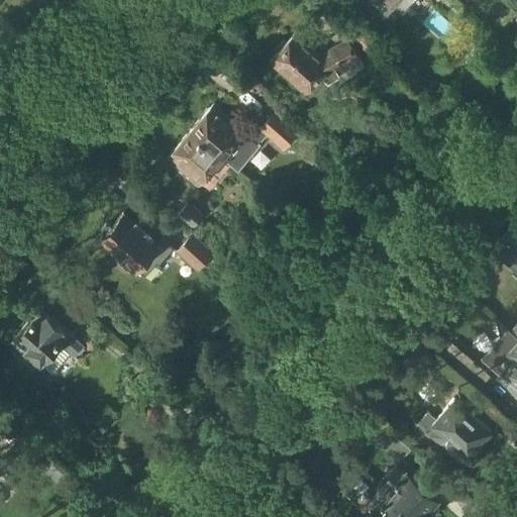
[(349,63),(318,35),(314,40),(291,19),(282,30),(280,27),(265,44),(268,46),(263,53),(317,100),(349,63)]
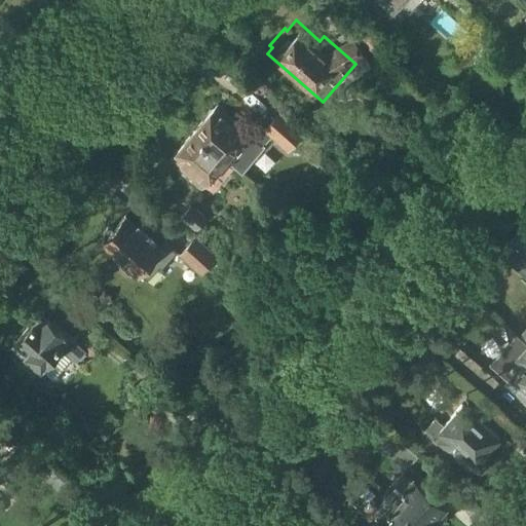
[(359,38),(376,53),(383,46),(366,31),(359,38)]
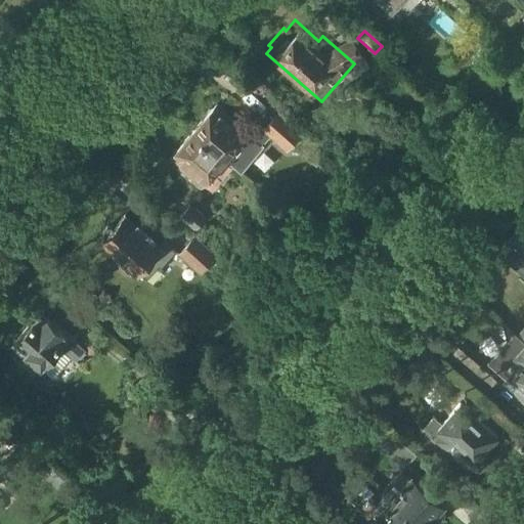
[(218,102),(193,132),(226,161),(241,173),(264,145),(263,144),(269,136),(289,153),(305,133),(278,112),(263,128),(250,130),(218,102)]
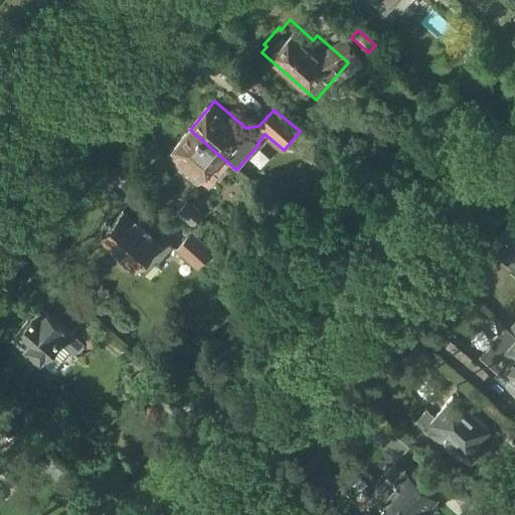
[(222,158),(190,130),(165,159),(197,187),(222,158)]
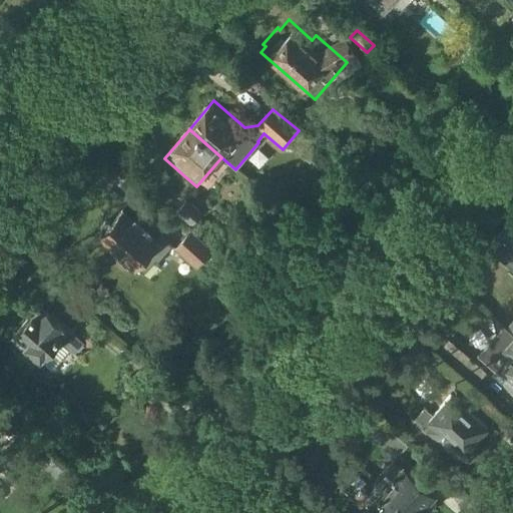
[(202,212),(186,199),(175,212),(191,225),(202,212)]
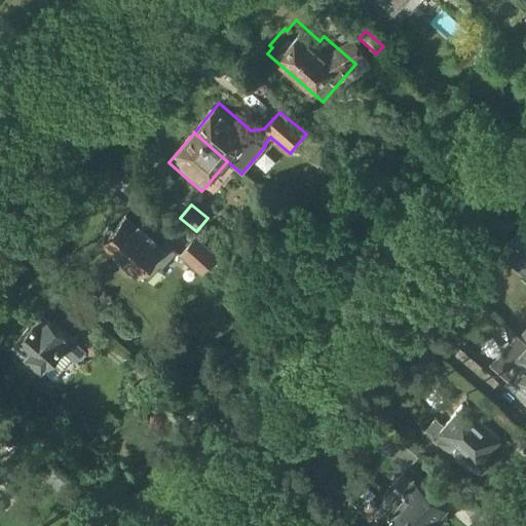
[(137,226),(125,216),(113,229),(111,227),(107,227),(103,232),(104,236),(106,238),(103,240),(123,260),(118,265),(130,275),(136,270),(147,280),(157,268),(159,270),(177,251),(164,240),(159,246),(152,239),(155,235),(140,222),(137,226)]
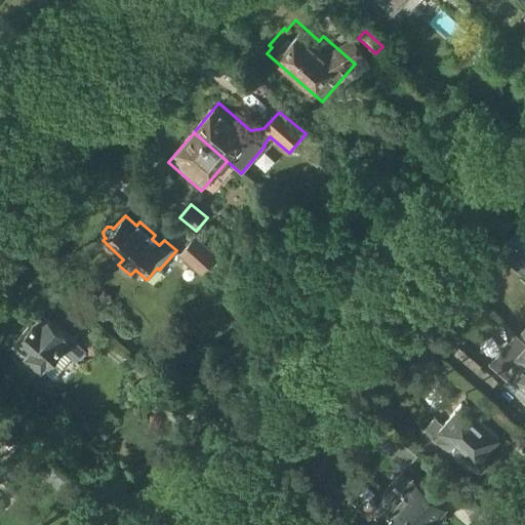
[(508,263),(524,278),(524,234),(520,230),(511,240),(520,248),(508,263)]
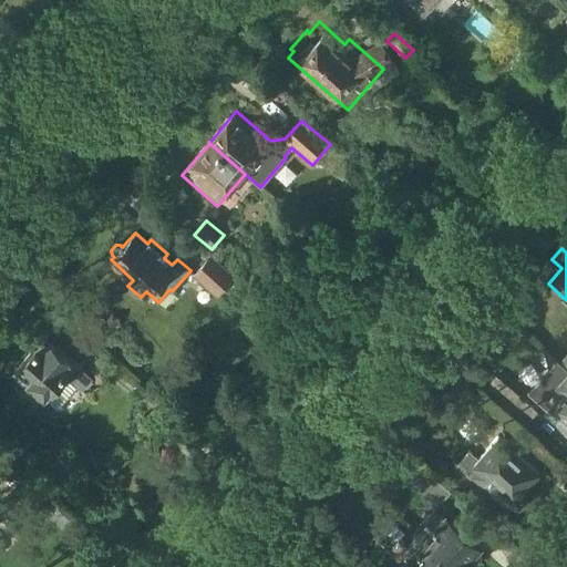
[(236,277),(210,254),(192,275),(218,298),(236,277)]
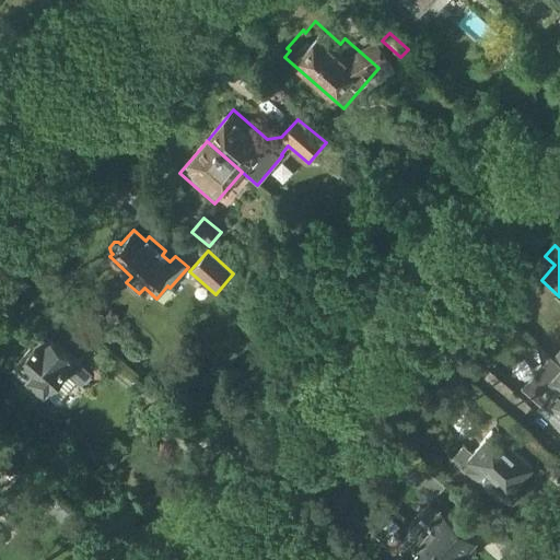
[(76,361),(43,331),(34,342),(34,343),(11,370),(43,398),(67,372),(81,384),(91,373),(76,360),(76,361)]
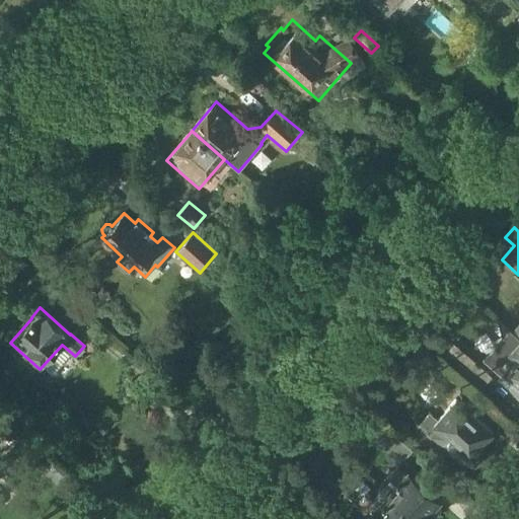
[(518,338),(513,332),(513,334),(505,334),(502,338),(502,345),(505,348),(492,363),(499,368),(496,371),(518,391),(518,338)]
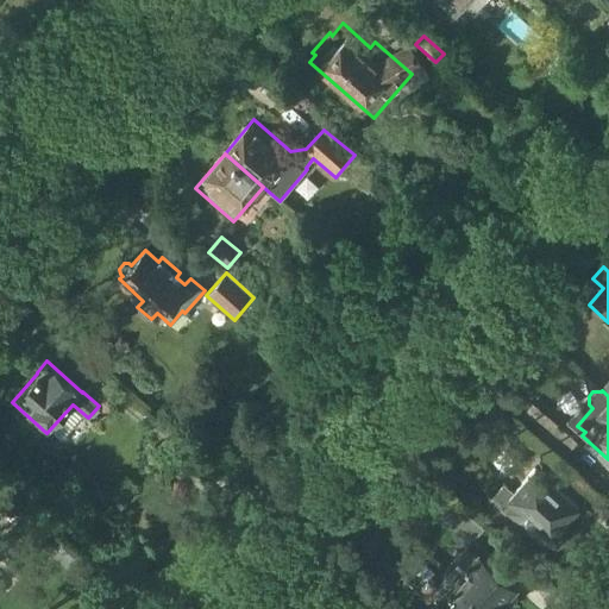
[(521,420),(548,444),(564,458),(576,444),(533,406),(521,420)]
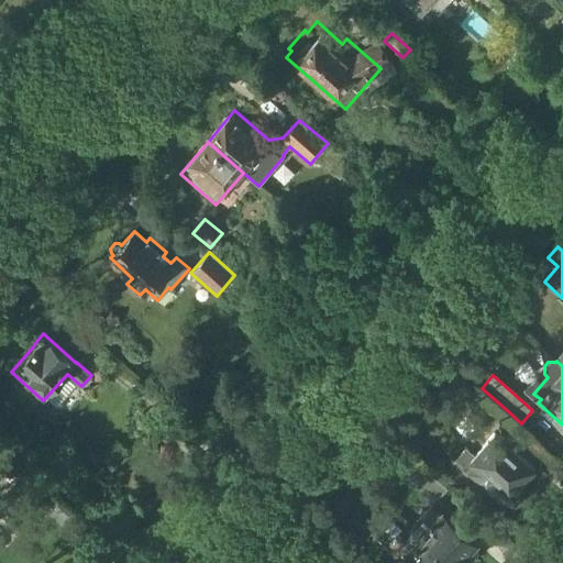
[(485,477),(483,479),(507,499),(508,501),(510,501),(511,503),(515,503),(517,503),(518,501),(520,500),(522,499),(523,497),(525,494),(525,492),(525,488),(523,486),(521,484),(537,466),(497,432),(475,456),(467,449),(460,457),(465,463),(463,466),(468,471),(471,468),(474,472),(476,470),(485,477)]
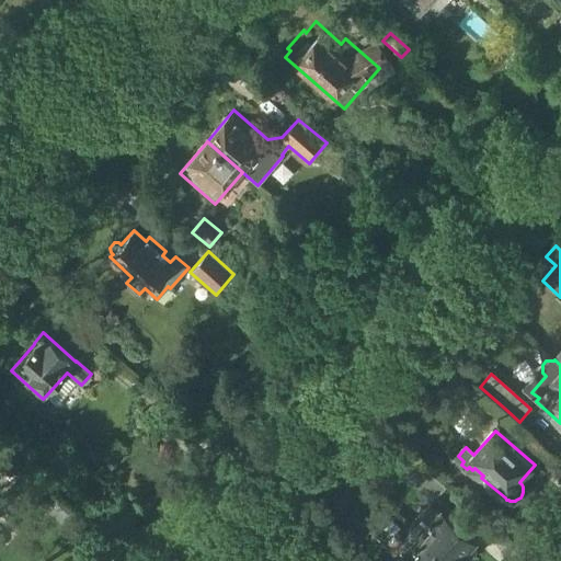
[(421,533),(454,560),(455,560),(459,560),(467,552),(464,549),(473,538),(462,529),(468,523),(436,494),(410,523),(414,527),(421,533)]
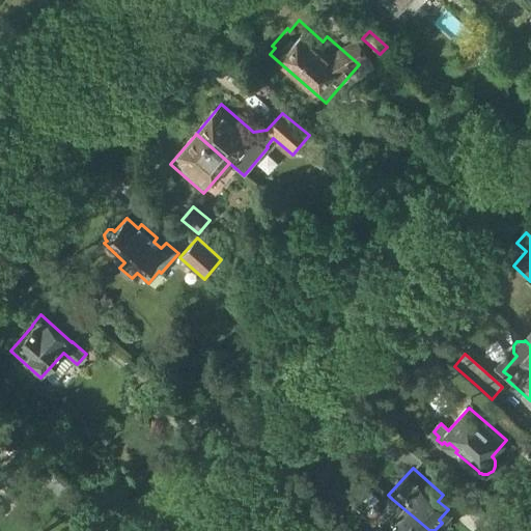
[(428,530),(429,530),(398,504),(392,499),(388,495),(372,511),(383,521),(373,530),(428,530)]
